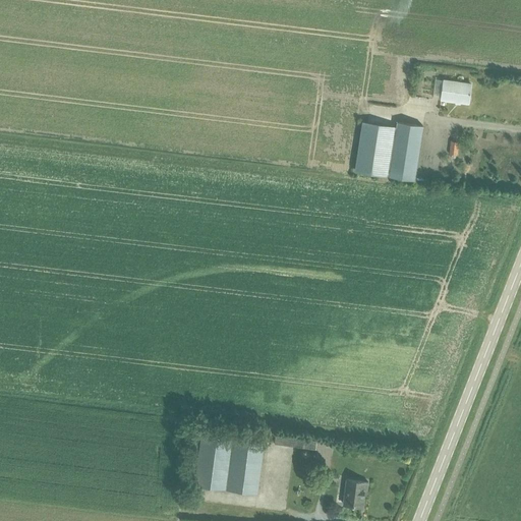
[(469,103),(471,82),(436,78),(433,98),(469,103)]
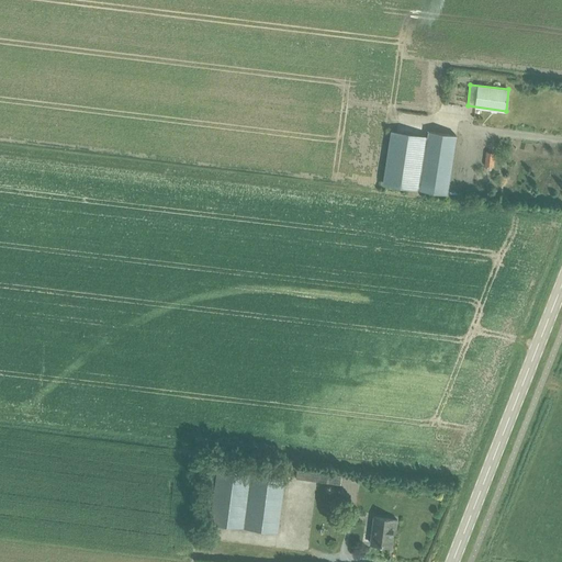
[(381,182),(418,188),(418,190),(446,194),(456,135),(427,131),(426,138),(389,132),(381,182)]
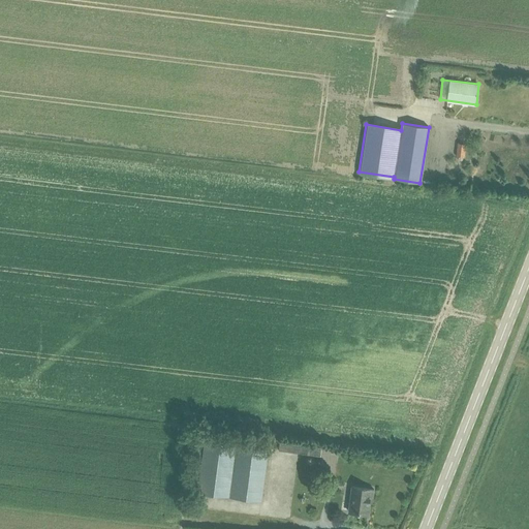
[(458,143),(456,155),(463,157),(465,144),(458,143)]
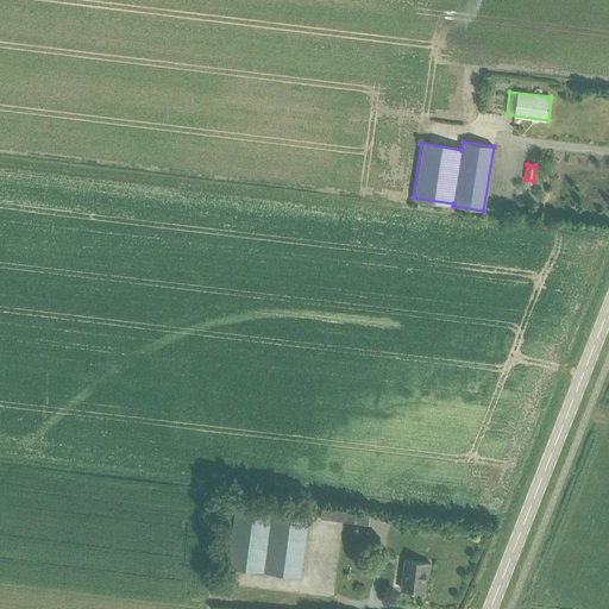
[(308,516),(236,508),(227,567),(301,576),(308,516)]
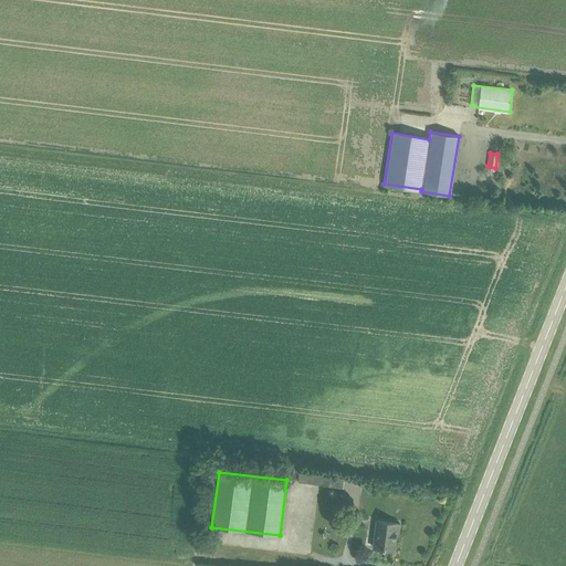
[(342,489),(343,479),(304,474),(299,473),(297,483),(342,489)]
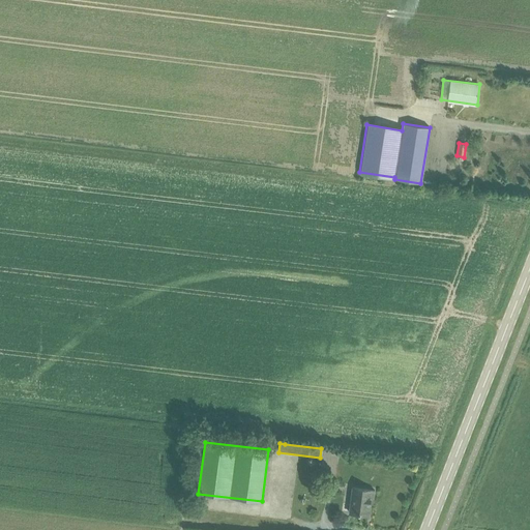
[(375,489),(353,487),(350,512),(369,514),(371,498),(374,498),(375,489)]
